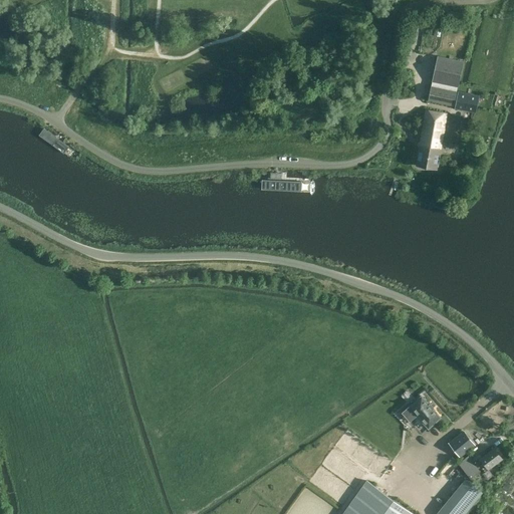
[(458,86),(463,62),(438,56),(433,81),(458,86)]
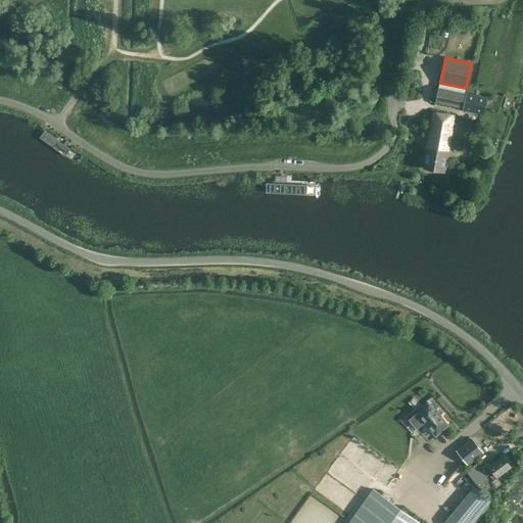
[(462,107),(465,93),(439,88),(436,102),(462,107)]
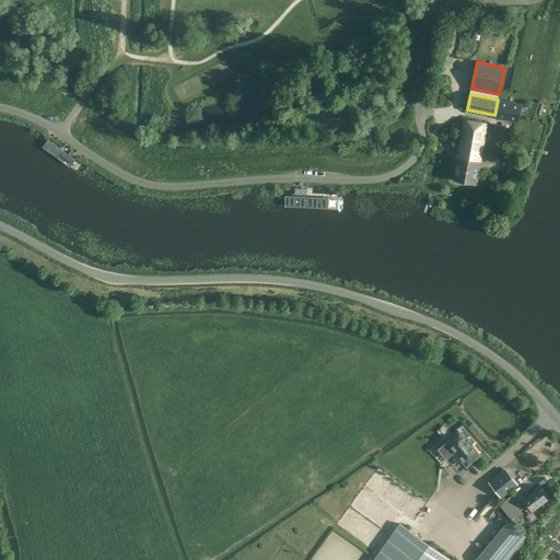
[(522,105),(500,101),(497,118),(518,123),(522,105)]
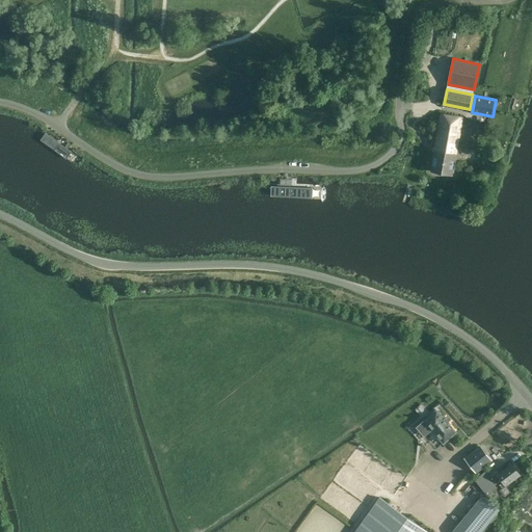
[(454,165),(462,117),(442,113),(431,170),(452,175),(452,174),(453,173),(454,167),(454,165)]
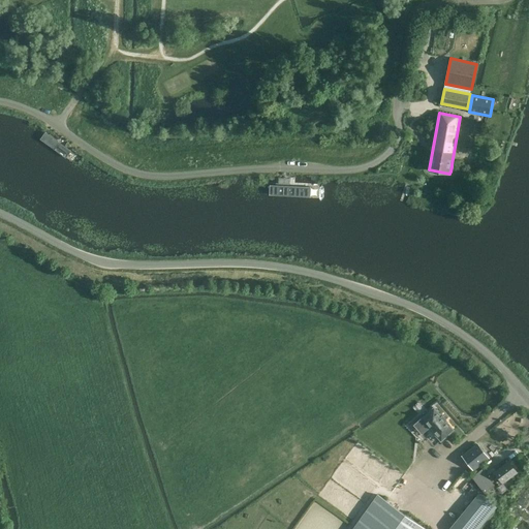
[(270,186),(270,196),(319,198),(318,187),(270,186)]
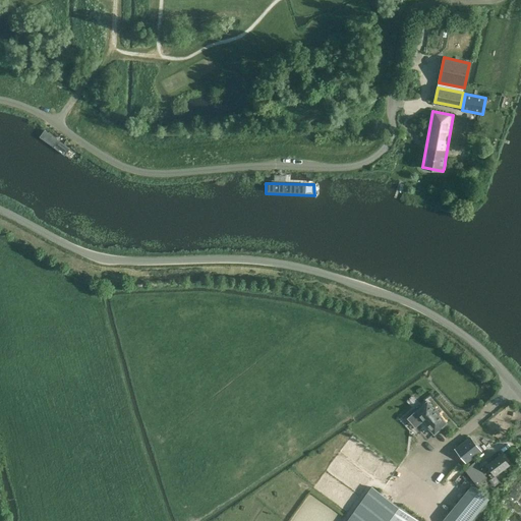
[(422,422),(435,437),(447,425),(439,416),(440,416),(437,412),(436,412),(427,403),(408,420),(415,428),(422,422)]
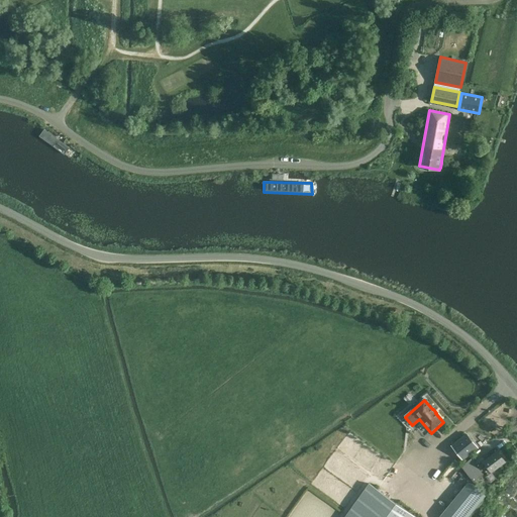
[(452,446),(464,460),(479,448),(467,434),(452,446)]
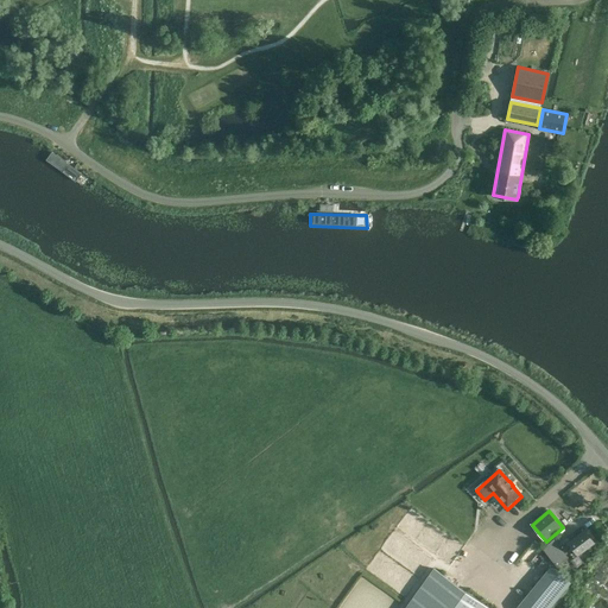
[(578,556),(595,543),(586,530),(569,543),(564,548),(568,552),(572,549),(578,556)]
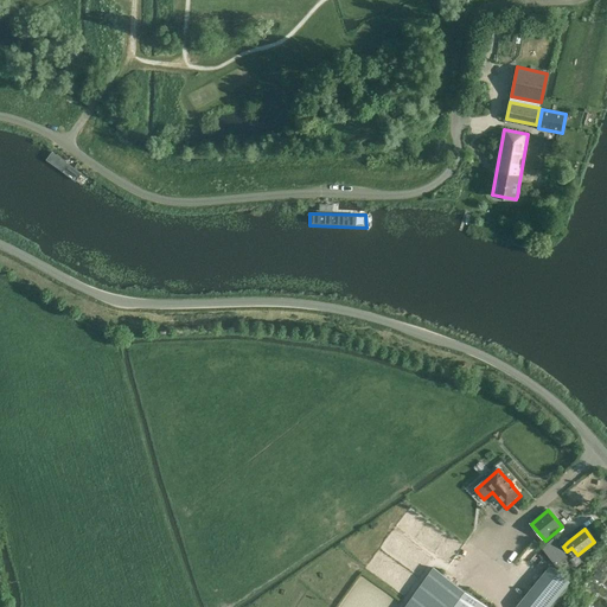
[(542,547),(555,564),(564,558),(558,549),(560,548),(553,538),(542,547)]
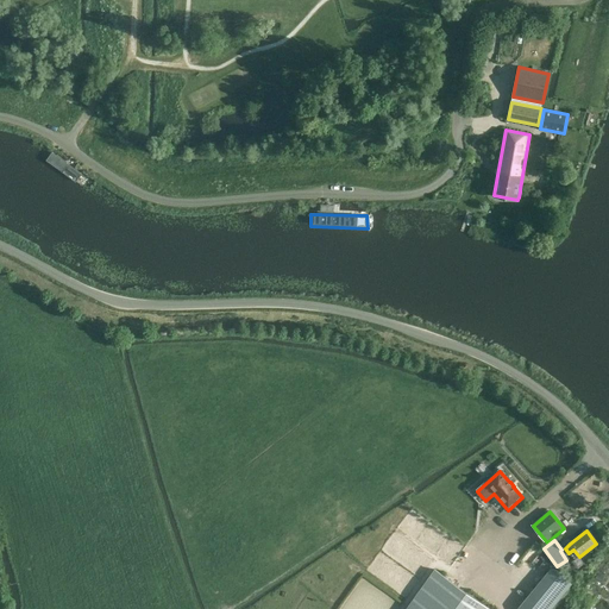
[(553,570),(521,608),(551,608),(571,585),(553,570)]
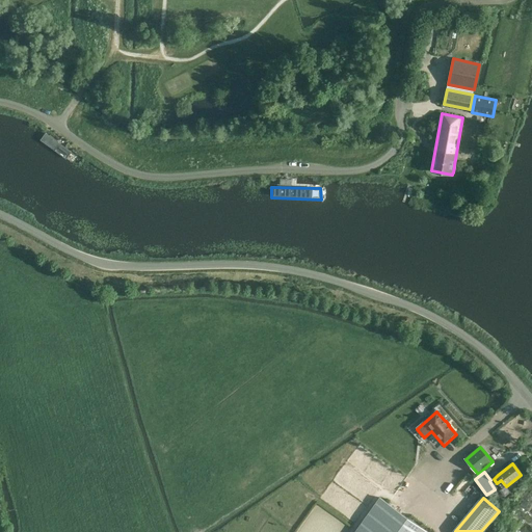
[(427,531),(380,499),(356,531),(427,531)]
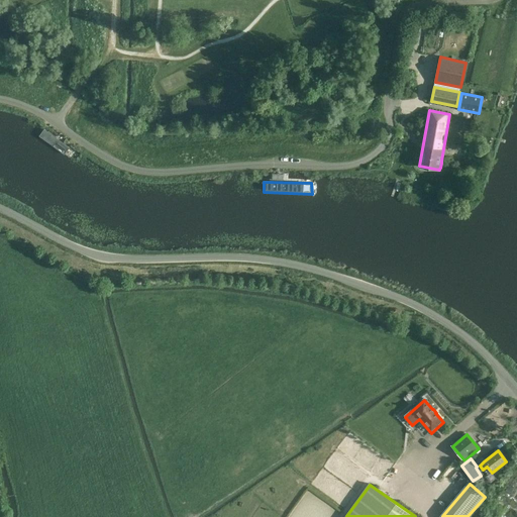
All buildings are outlined.
